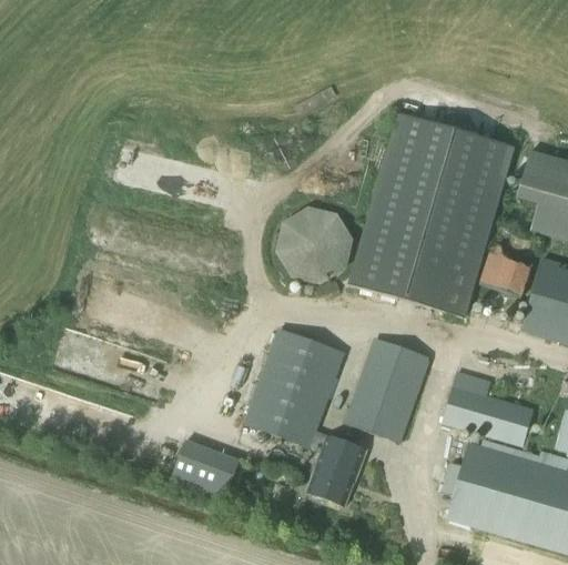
[(514,148),(466,133),(470,115),(450,109),(445,128),(422,121),(424,113),(412,109),(409,117),(397,113),(348,284),(464,318),(514,148)]
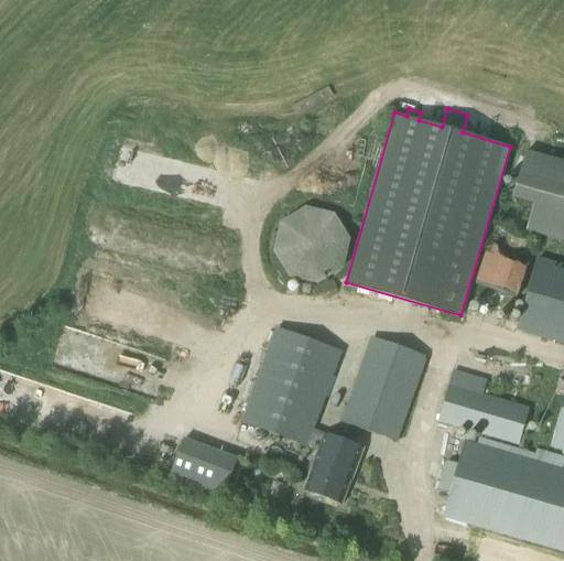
[(563,161),(525,150),(512,196),(534,203),(527,229),(563,239),(563,161)]
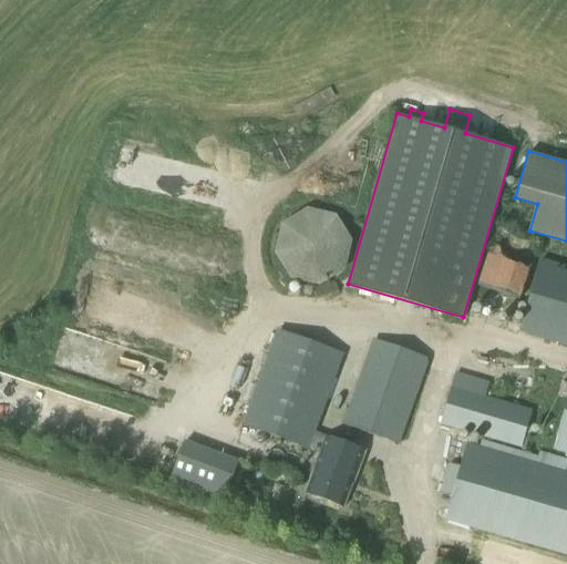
[(290,278),(320,283),(344,268),(352,238),(337,213),(308,206),(281,222),(275,252),(290,278)]
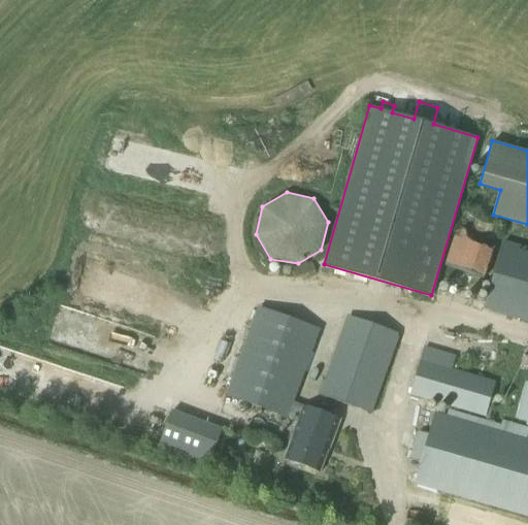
[(484,308),(527,320),(527,244),(503,238),(484,308)]
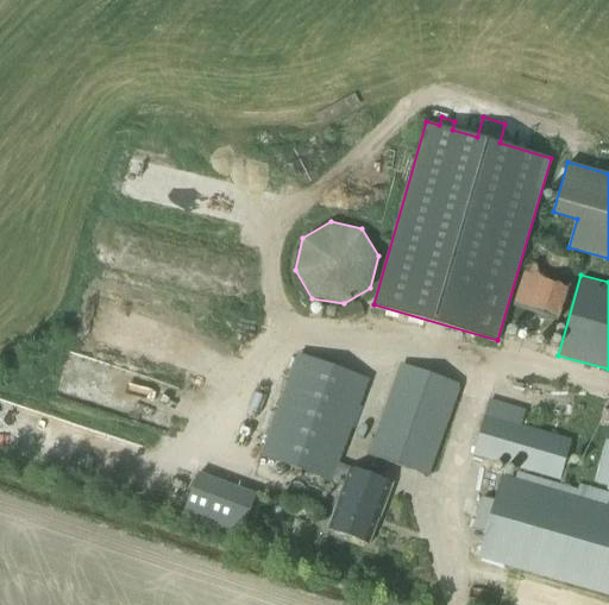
[(299,352),(262,453),(332,479),(339,461),(369,377),(299,352)]
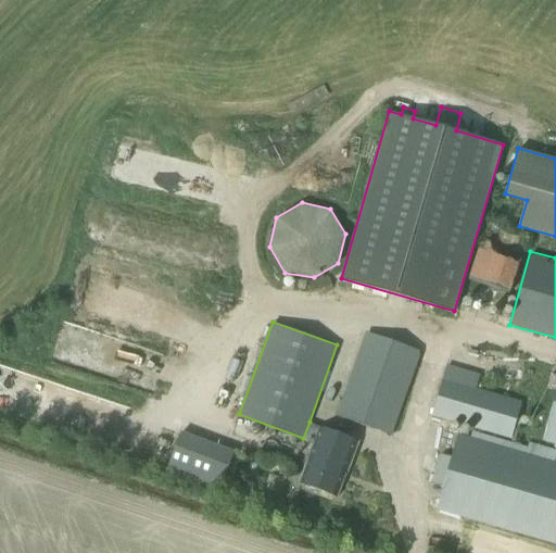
[(418,349),(366,330),(336,414),(389,432),(418,349)]
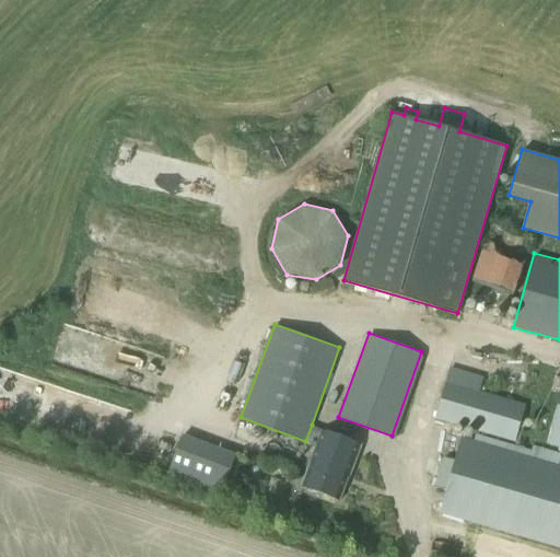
[(516,440),(527,403),(478,389),(481,374),(451,366),(436,416),(516,440)]
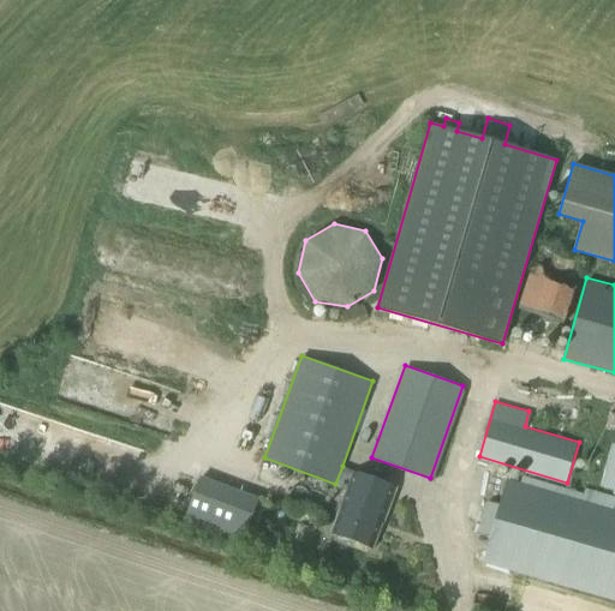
[(614,435),(601,484),(614,486),(614,435)]
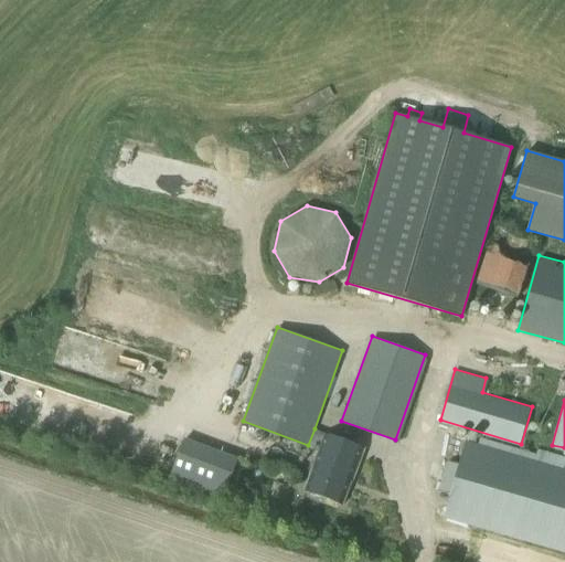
[(311,470),(304,490),(341,505),(363,446),(315,428),(308,445),(320,449),(313,466),(311,470)]
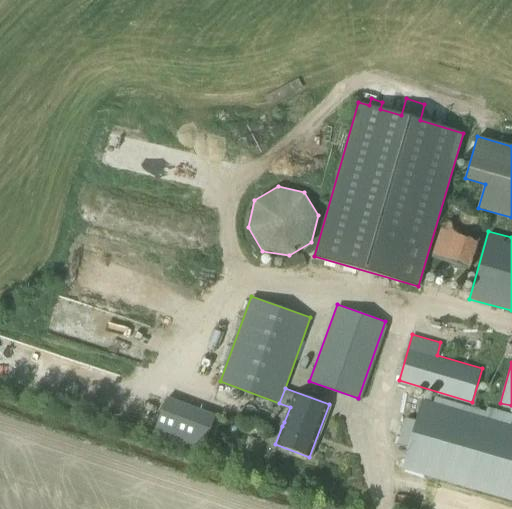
[(216,412),(166,394),(152,433),(201,452),(216,412)]
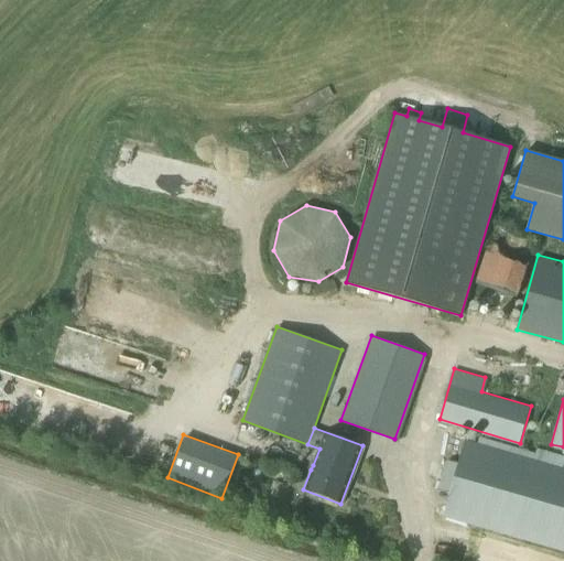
[(442,514),(563,549),(563,453),(535,445),(534,451),(479,434),(477,440),(465,437),(457,463),(446,459),(437,487),(448,491),(442,514)]
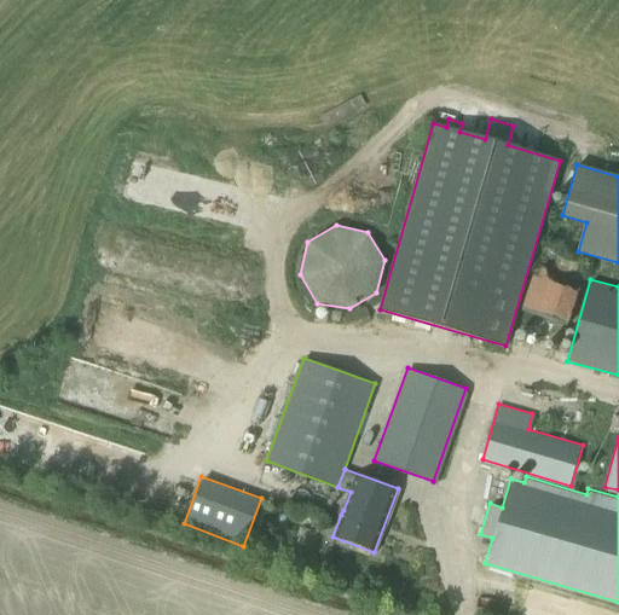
[(256,538),(254,546),(260,552),(268,550),(271,541),(265,537),(256,538)]
